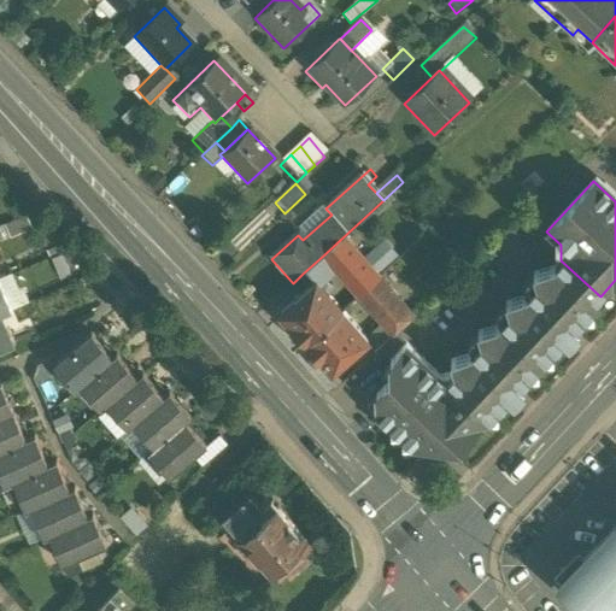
[(340,240),(323,256),(335,270),(352,254),(340,240)]
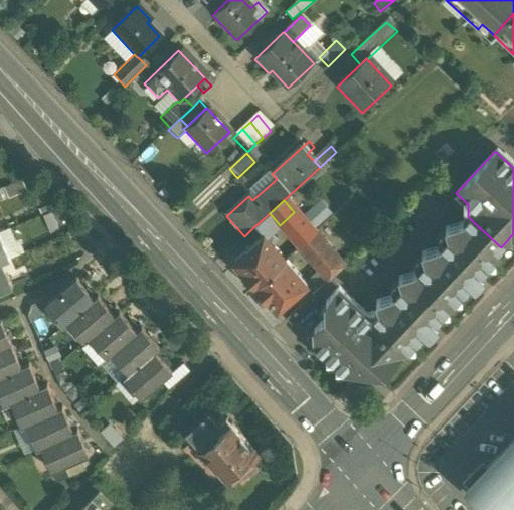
[(306,208),(297,215),(314,234),(322,226),(306,208)]
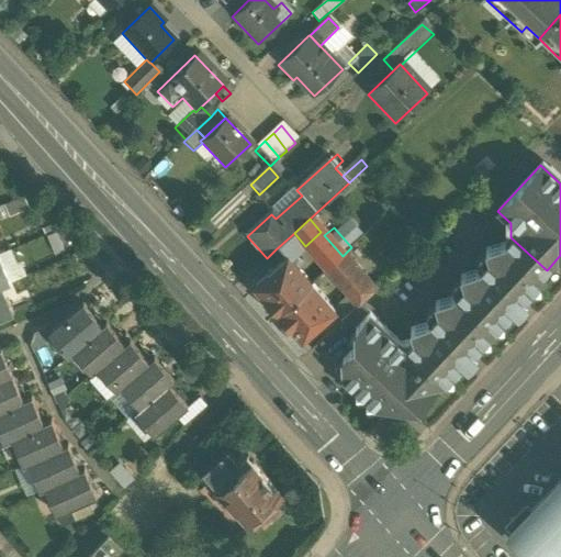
[(324,235),(321,232),(305,246),(307,248),(327,270),(343,256),(324,235)]
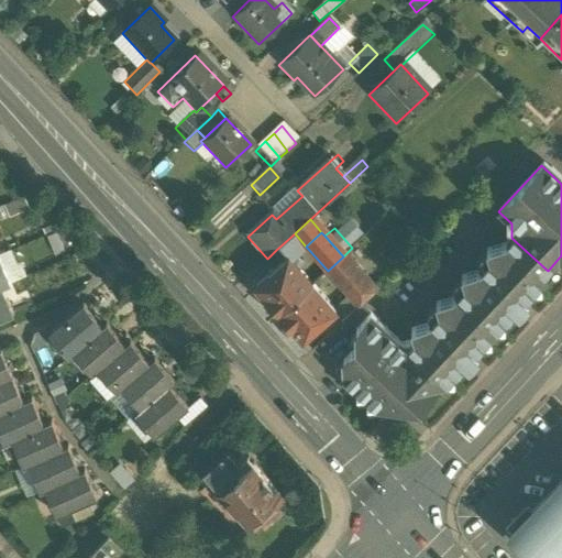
[(306,247),(295,233),(276,250),(286,261),(287,259),(290,263),(308,249),(306,247)]
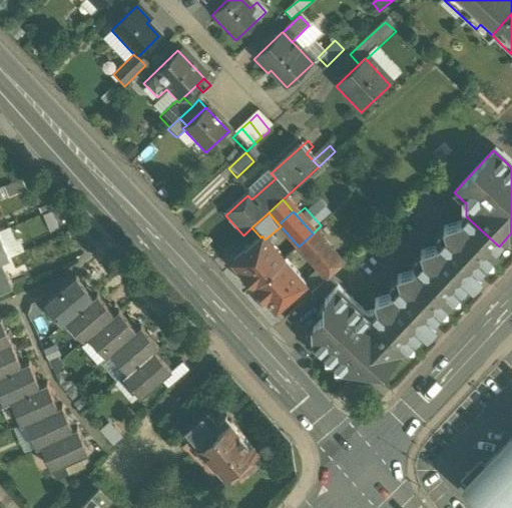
[(422,263),(412,274),(449,307),(453,304),(459,303),(458,297),(468,287),(471,290),(479,280),(477,278),(486,267),(492,267),(492,262),(496,258),(493,255),(499,246),(466,216),(458,223),(443,228),(445,238),(435,248),(419,254),(422,263)]
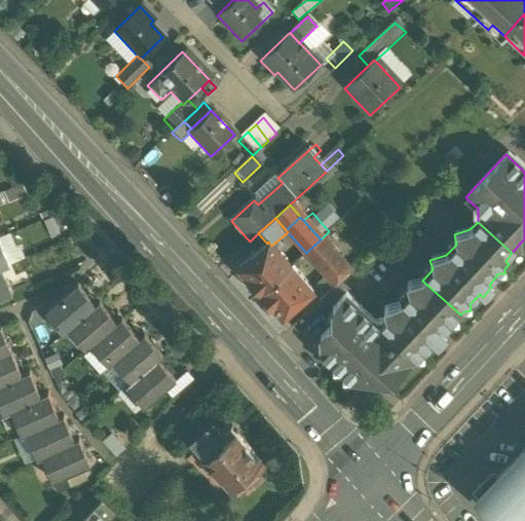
[(321,239),(306,253),(336,287),(350,273),(321,239)]
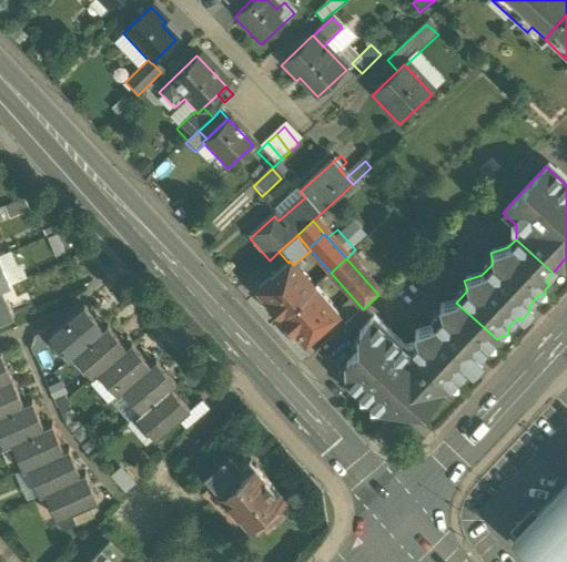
[(289,263),(256,290),(281,317),(313,288),(293,265),(290,261),(289,263)]
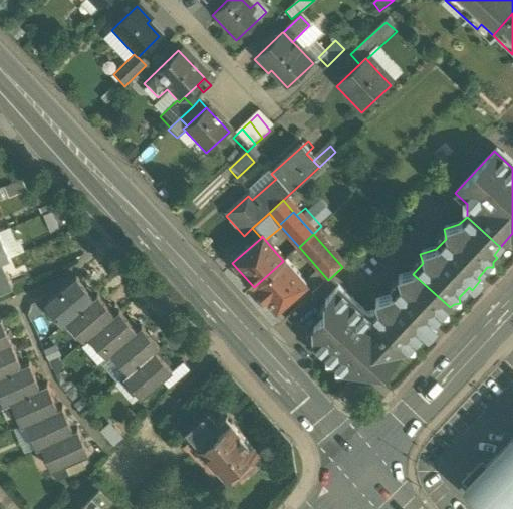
[(283,261),(254,287),(275,311),(305,285),(283,261)]
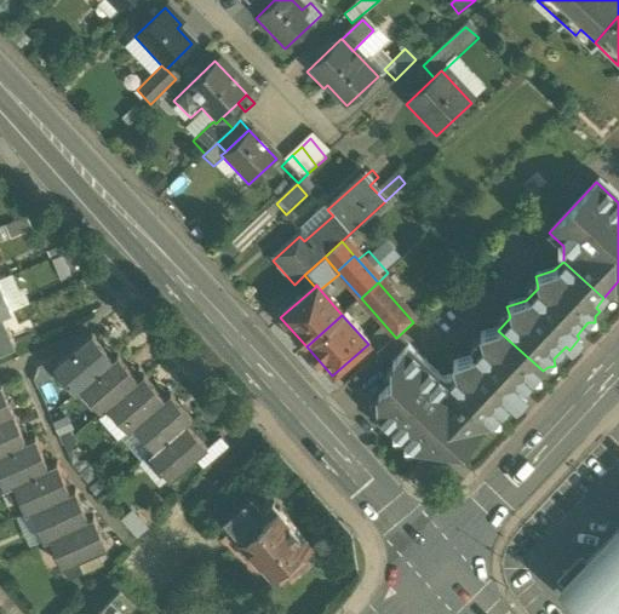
[(0,356),(13,350),(0,320),(0,356)]
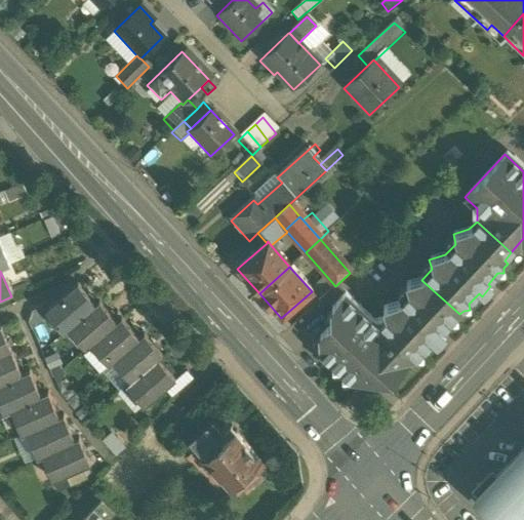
[(386,319),(373,323),(378,328),(410,360),(413,363),(417,359),(424,359),(424,353),(432,344),(436,346),(445,336),(441,333),(451,323),(457,323),(456,317),(459,314),(421,280),(405,285),(408,295),(398,306),(384,309),(386,319)]
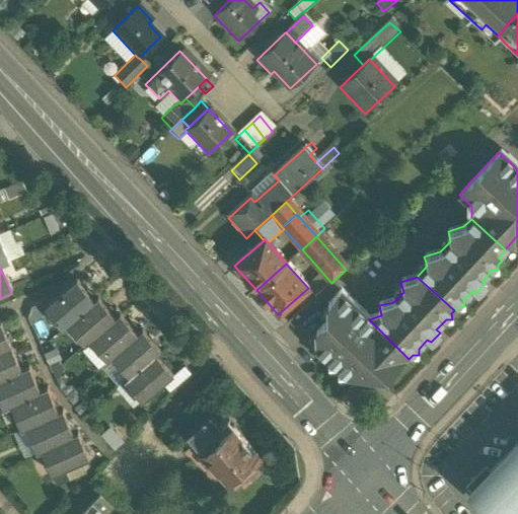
[(93,304),(75,283),(45,310),(62,331),(67,327),(93,304)]
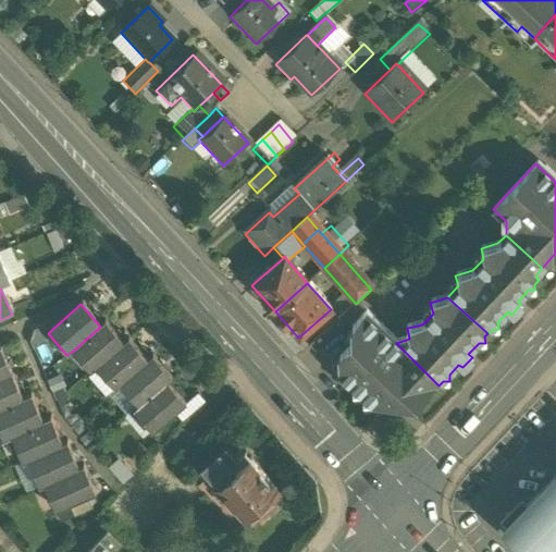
[(396,343),(365,314),(351,329),(351,341),(353,343),(338,358),(340,377),(353,389),(353,394),(358,394),(362,399),(362,404),(368,404),(370,406),(378,406),(378,405),(385,405),(385,406),(400,406),(400,404),(416,404),(435,382),(402,348),(396,343)]
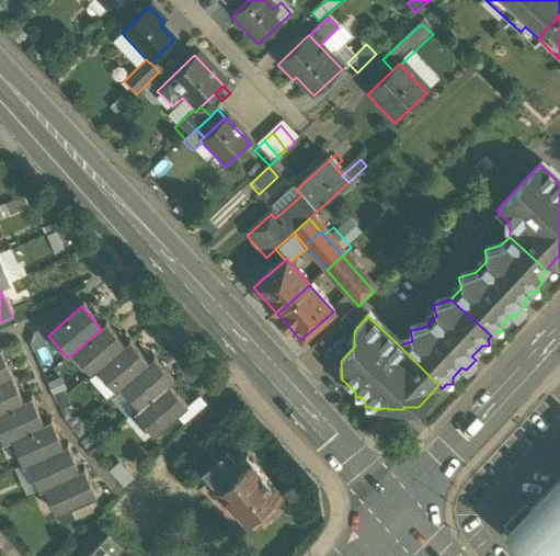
[(101,329),(72,354),(91,376),(95,372),(124,348),(105,326),(101,329)]
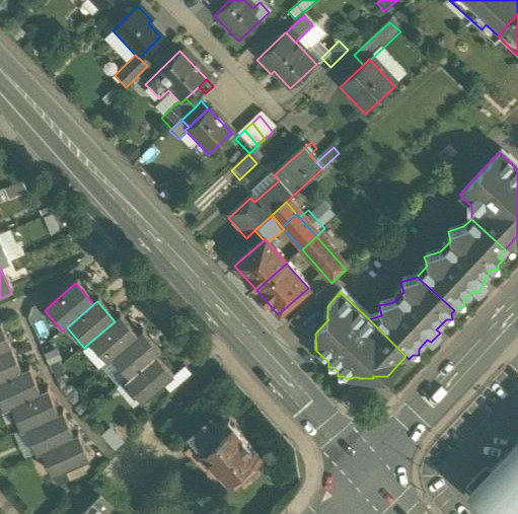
[(115,321),(88,344),(106,364),(111,360),(137,338),(120,317),(115,321)]
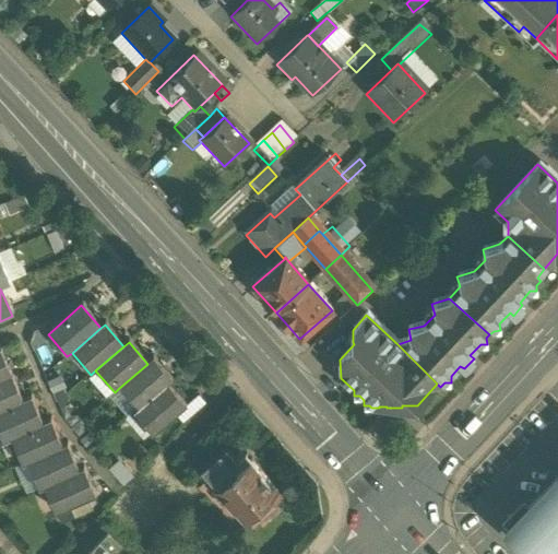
[(0,381),(11,377),(0,352),(0,381)]
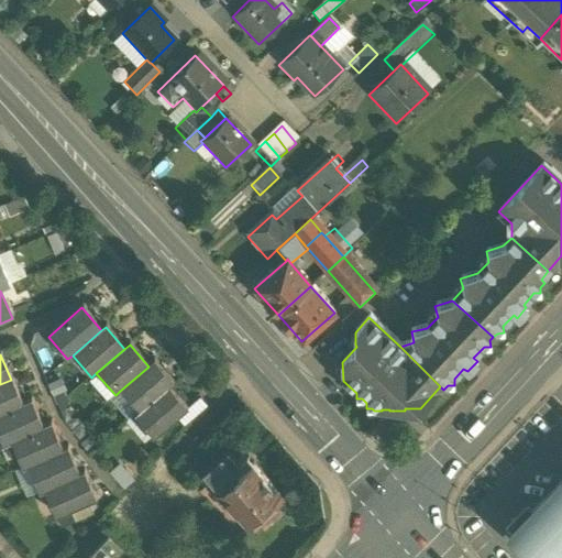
[(149,367),(120,391),(140,413),(168,389),(173,384),(154,362),(149,367)]
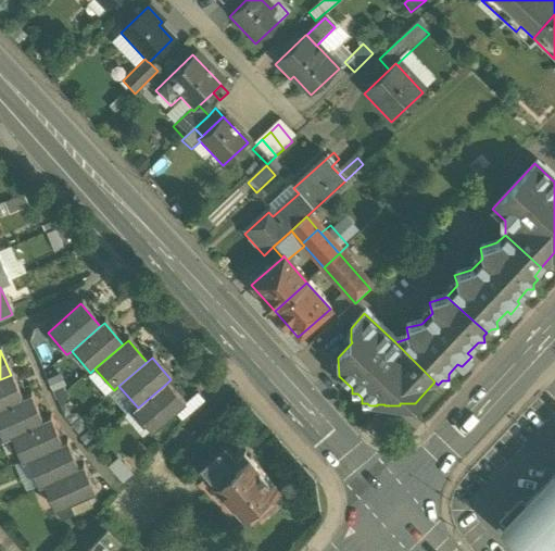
[(11,375),(0,379),(0,411),(23,401),(11,375)]
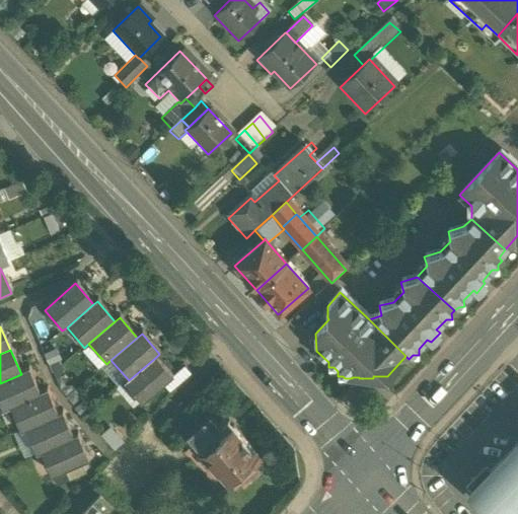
[(129,380),(124,384),(142,405),(172,378),(155,358),(129,380)]
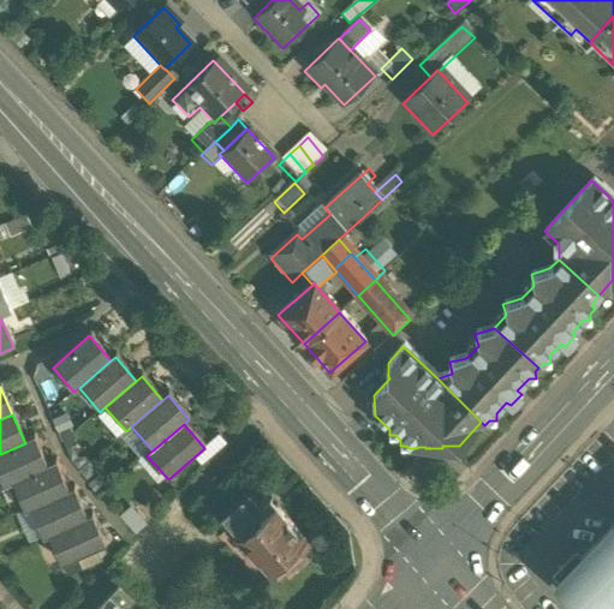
[(131,427),(126,431),(126,433),(119,439),(138,461),(145,455),(147,455),(153,451),(131,427)]
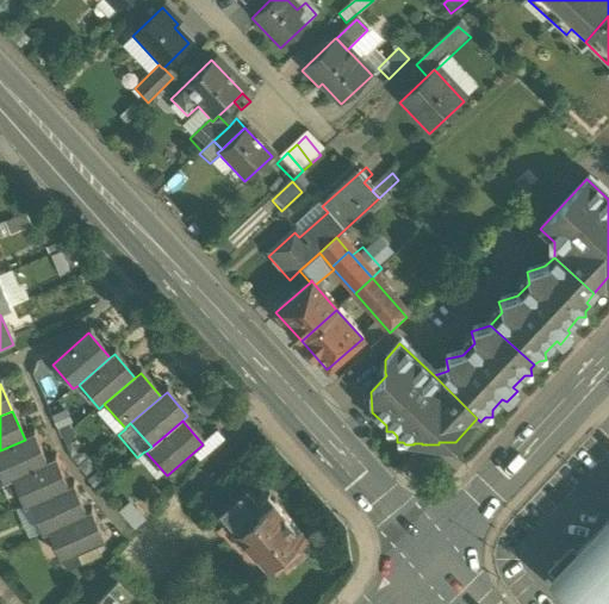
[(25,440),(0,450),(0,477),(2,484),(12,480),(47,465),(33,435),(25,440)]
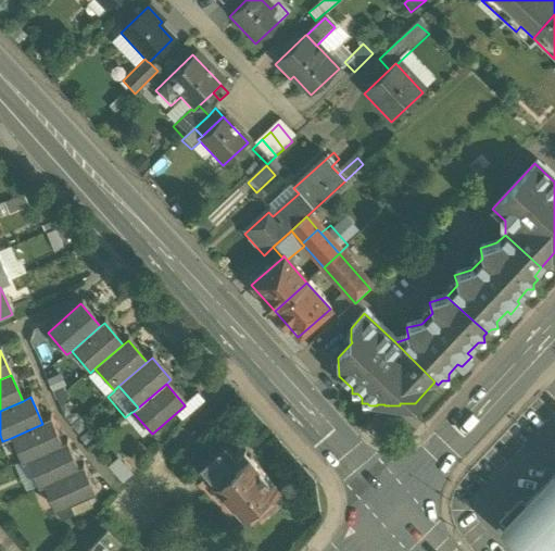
[(42,424),(11,438),(22,464),(26,462),(62,447),(51,420),(42,424)]
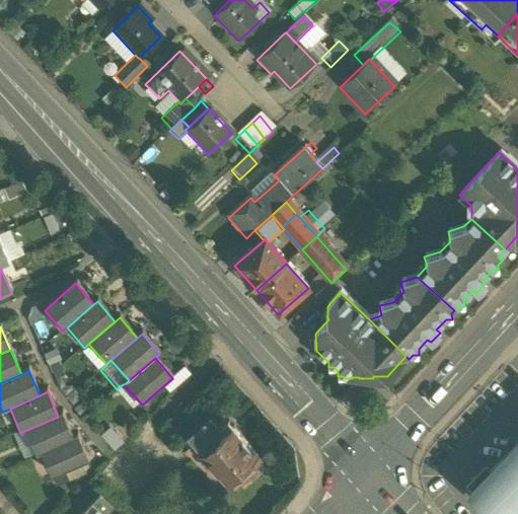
[(58,417),(24,431),(35,455),(41,453),(73,439),(63,415),(58,417)]
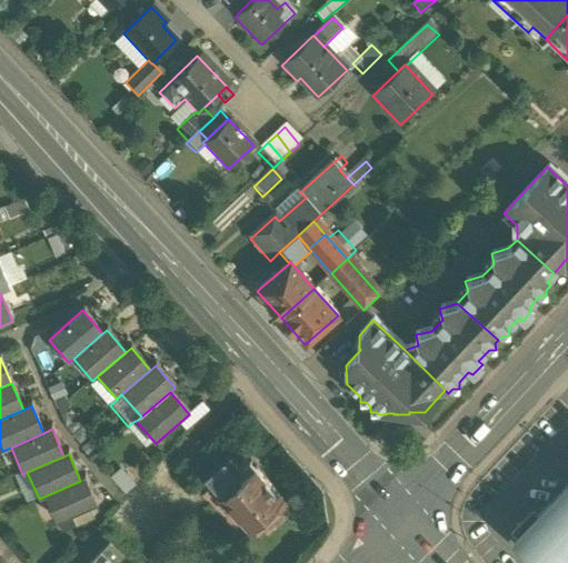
[(282,503),(256,471),(247,479),(230,460),(202,483),(225,509),(221,512),(227,520),(230,515),(247,534),(257,525),(267,536),(286,520),(276,509),(282,503)]
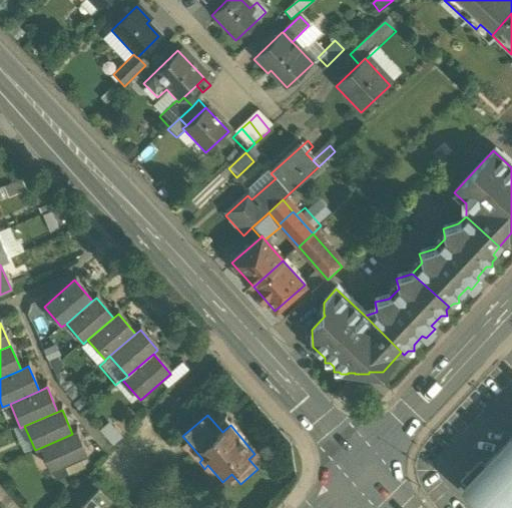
[(72,434),(40,448),(51,473),(87,457),(76,432),(72,434)]
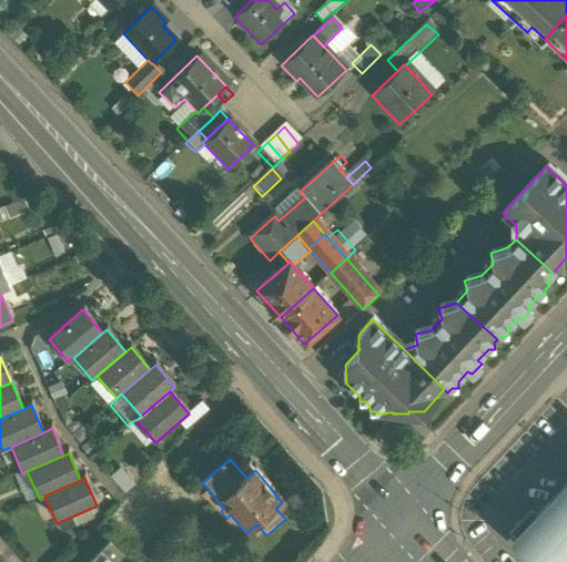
[(566,561),(566,487),(535,520),(532,517),(513,535),(539,561),(566,561)]
